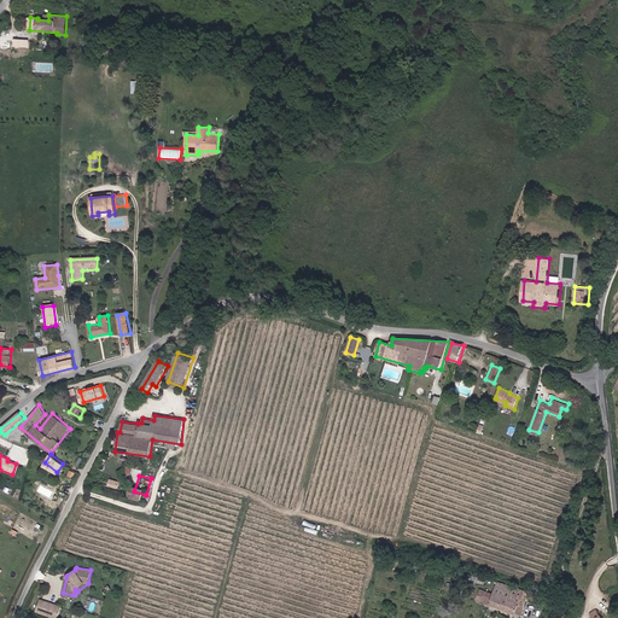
[(494,593),(481,589),(477,600),(520,614),(528,593),(497,582),(494,593)]
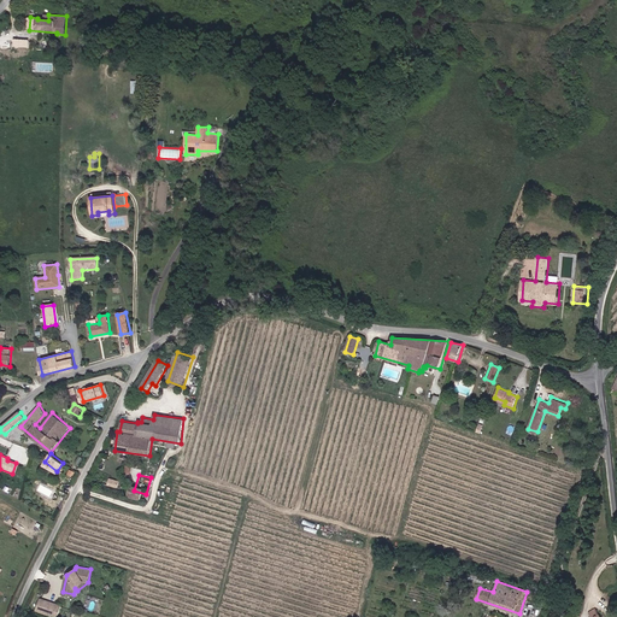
[(54,616),(58,605),(41,599),(37,610),(54,616)]
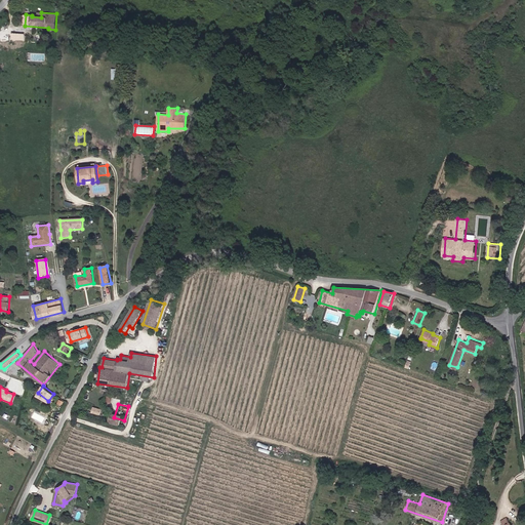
All buildings are outlined.
